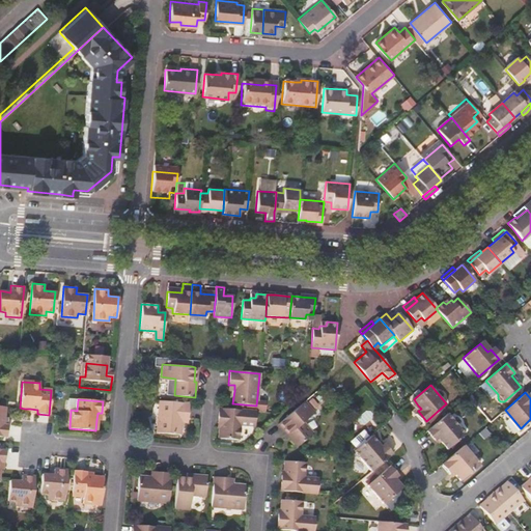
[(182,417),(188,418),(189,403),(183,402),(159,400),(157,432),(180,435),(182,423),(182,417)]
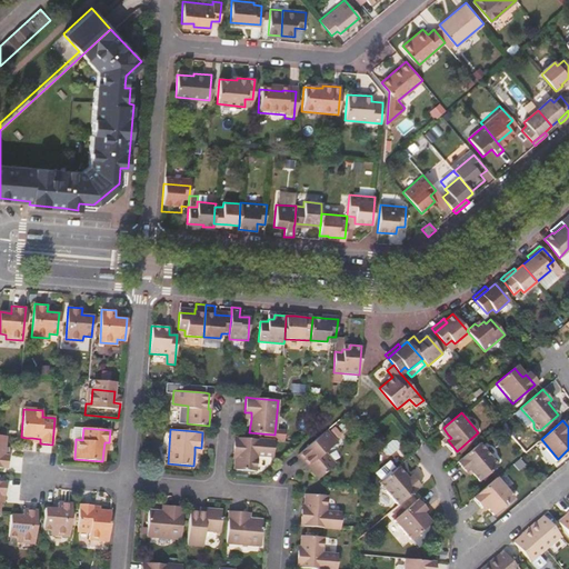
[(338,450),(323,432),(313,441),(315,442),(299,455),(303,460),(308,466),(323,483),(336,472),(326,461),(338,450)]
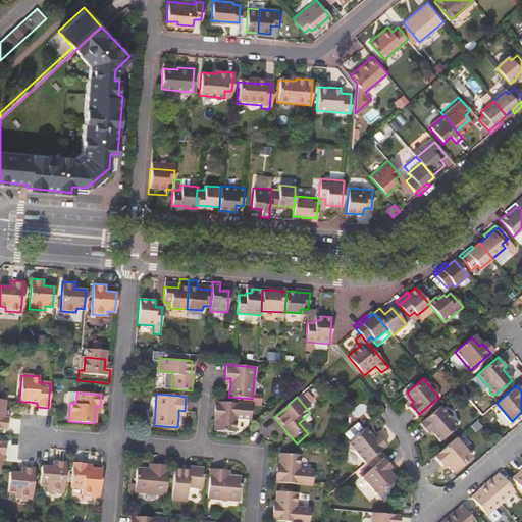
[(248,418),(249,404),(228,403),(215,401),(213,421),(215,421),(214,430),(233,432),(235,417),(248,418)]
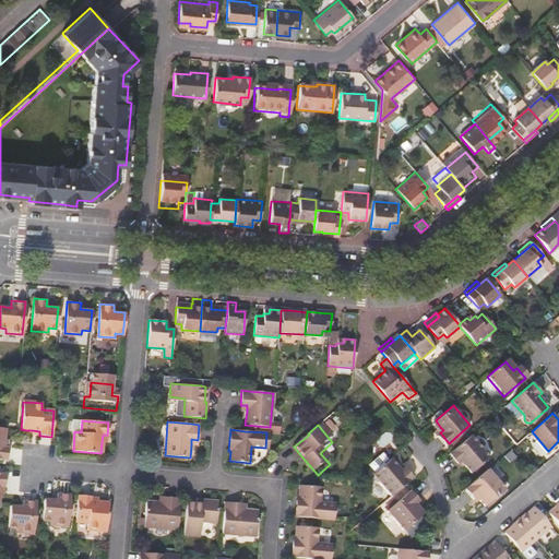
[(485,450),(472,435),(450,453),(459,464),(462,462),(472,473),(490,456),(490,453),(487,450),(485,450)]
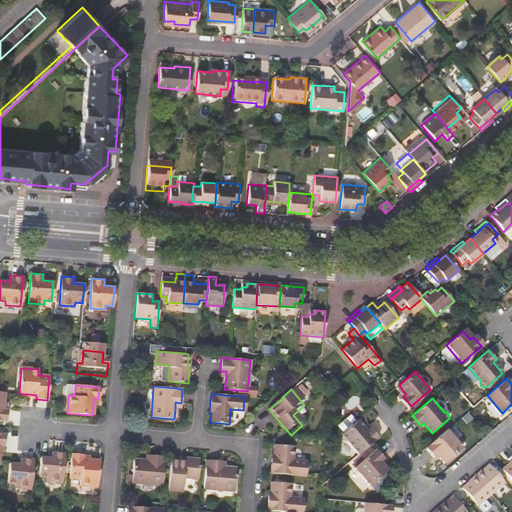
[(346,440),(358,454),(378,437),(370,428),(368,430),(365,427),(358,420),(356,422),(350,415),(338,426),(343,432),(341,434),(341,437),(344,440),(346,440)]
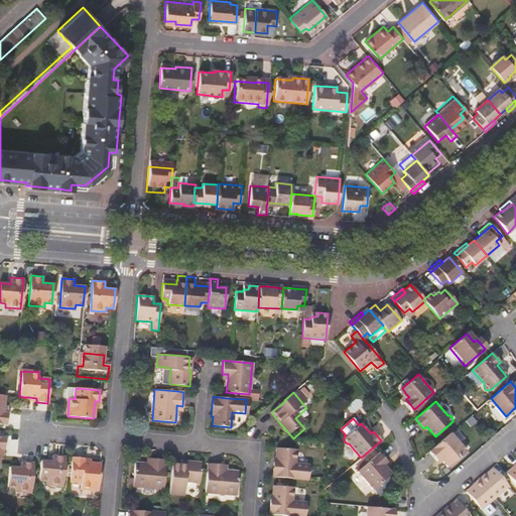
[(465,453),(448,434),(428,452),(437,461),(440,459),(442,461),(447,467),(465,453)]
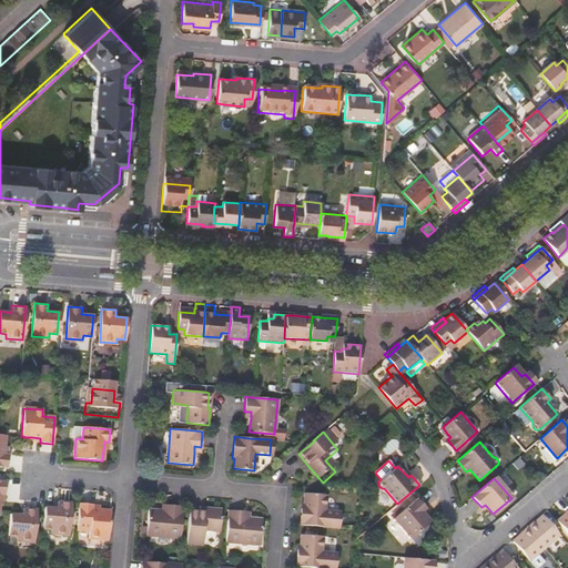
[(323,511),(324,495),(303,493),(302,504),(301,505),(301,515),(300,525),(307,525),(307,526),(336,528),(337,513),(323,511)]
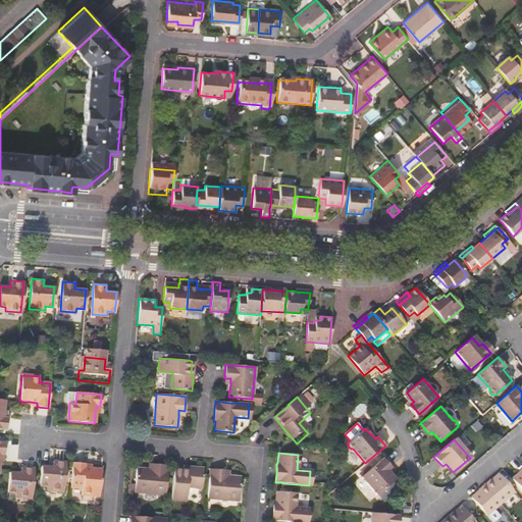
[(396,478),(392,473),(388,470),(392,467),(383,458),(364,475),(379,492),(396,478)]
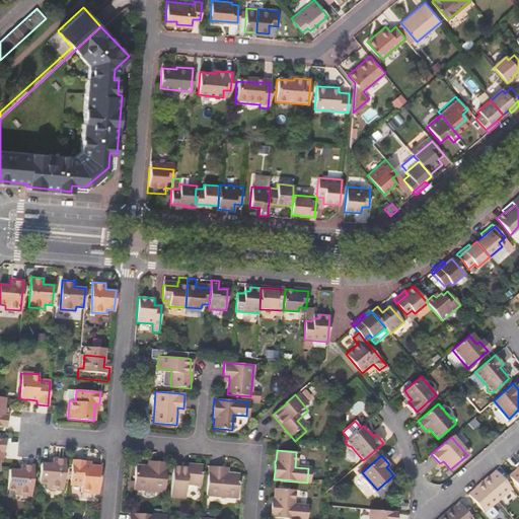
[(52,463),(49,463),(49,464),(41,463),(41,465),(39,483),(47,484),(46,488),(62,489),(65,458),(52,457),(52,463)]
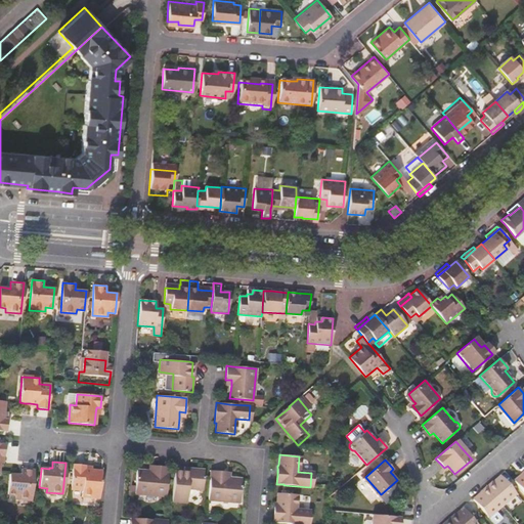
[(83,469),(84,465),(73,464),(70,488),(81,490),(81,495),(99,497),(101,471),(90,470),(83,469)]
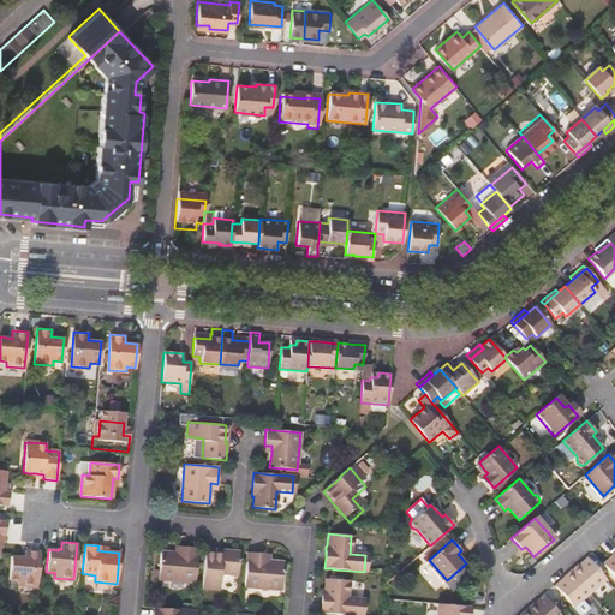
[(181,553),(174,553),(160,551),(159,579),(195,581),(198,555),(198,548),(181,547),(181,553)]
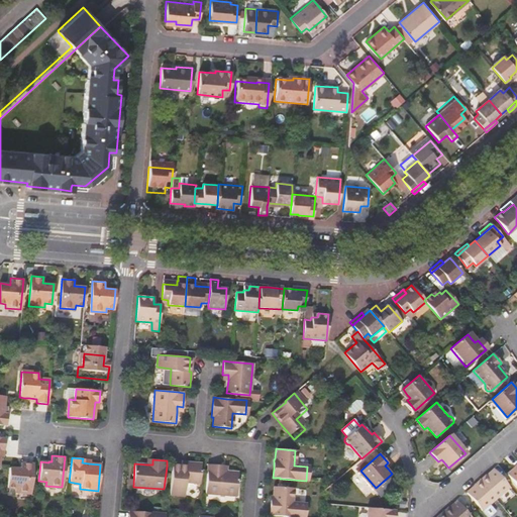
[(200,484),(201,470),(202,463),(172,461),(172,468),(170,496),(185,497),(186,483),(200,484)]
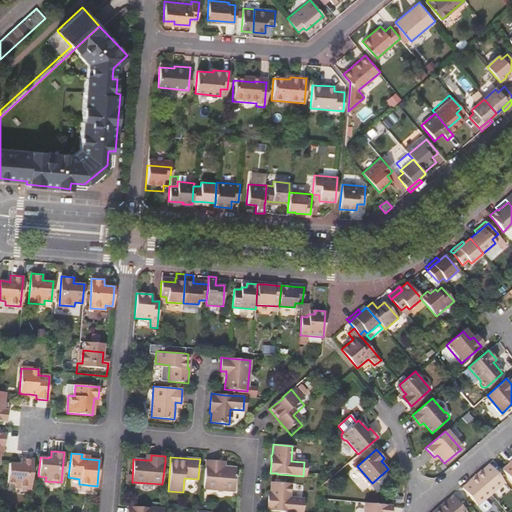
[(30,489),(33,459),(25,458),(20,458),(20,464),(8,463),(7,483),(14,483),(14,487),(30,489)]
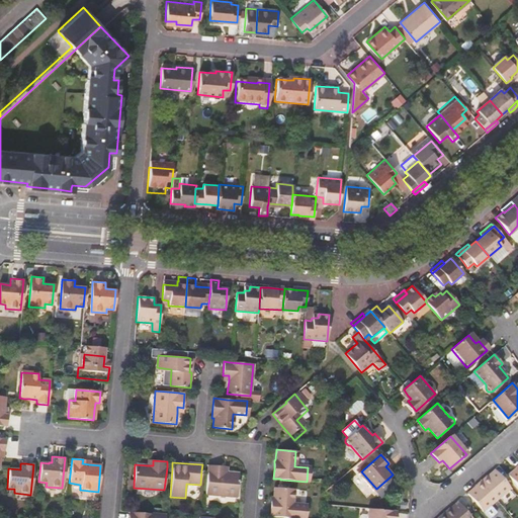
[(517,485),(517,463),(516,465),(517,467),(509,475),(511,478),(517,485)]
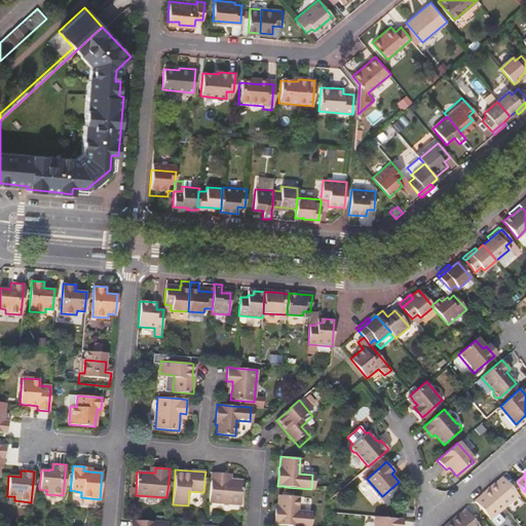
[(225,480),(226,474),(212,473),(211,478),(210,501),(241,504),(243,481),(231,480),(225,480)]
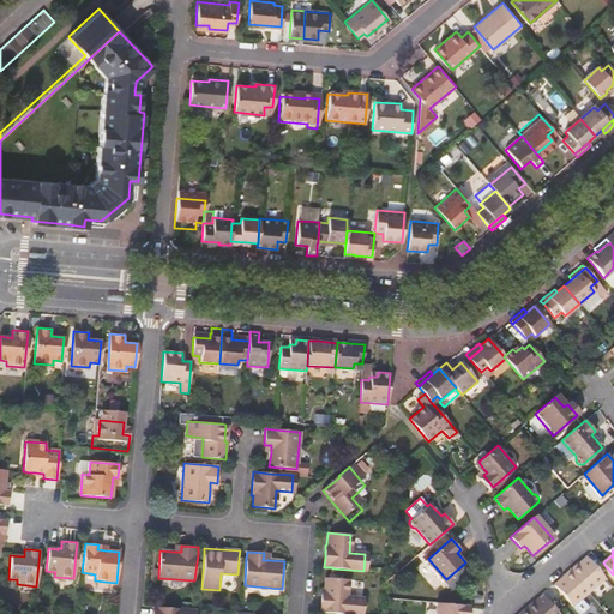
[(589,590),(606,576),(601,570),(588,557),(579,565),(577,563),(570,569),(589,590)]
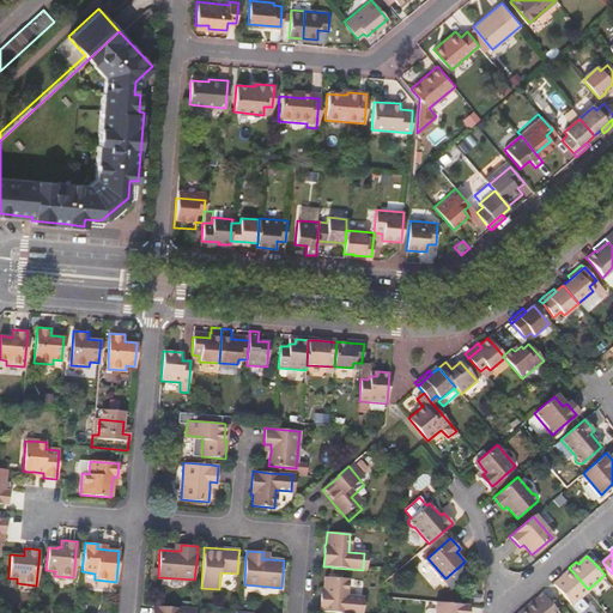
[(571,602),(572,602),(581,595),(588,589),(569,568),(566,570),(562,574),(564,575),(554,583),(563,594),(571,602)]
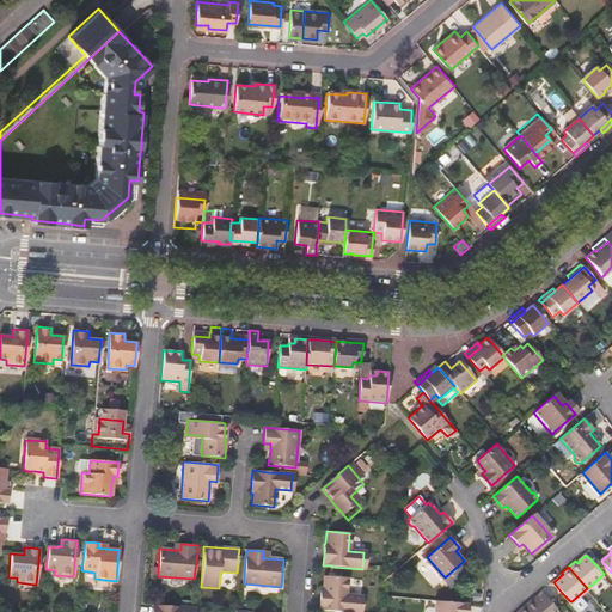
[(344,579),(330,576),(323,576),(322,587),(320,588),(319,600),(319,610),(331,611),(342,611),(359,611),(360,598),(343,595),(344,579)]
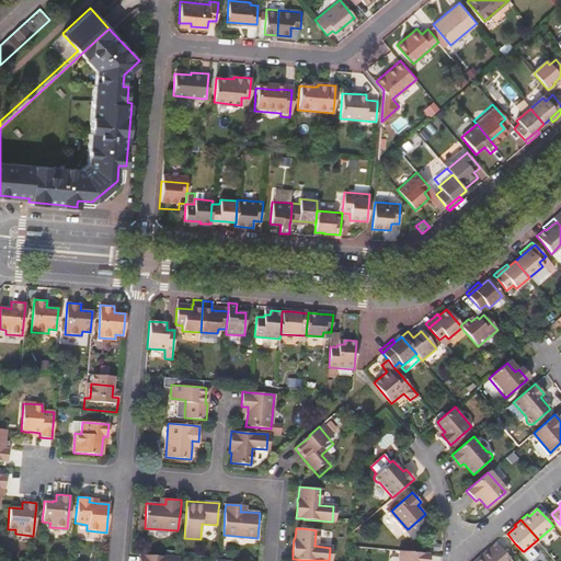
[(512,560),(505,552),(496,544),(488,550),(487,548),(485,549),(481,553),(487,560),(512,560)]
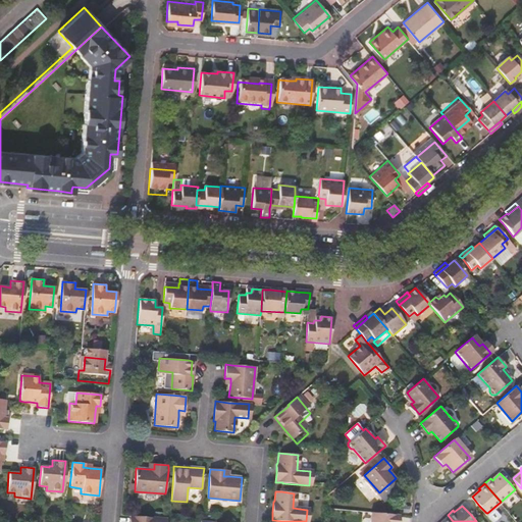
[(501,514),(494,507),(487,513),(493,521),(501,514)]
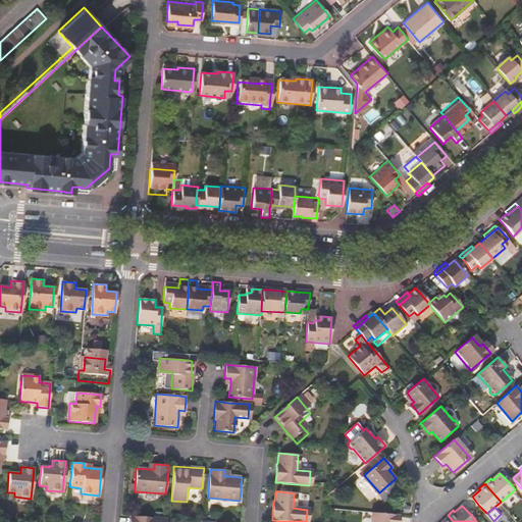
[(398,521),(400,515),(374,513),(373,521),(398,521)]
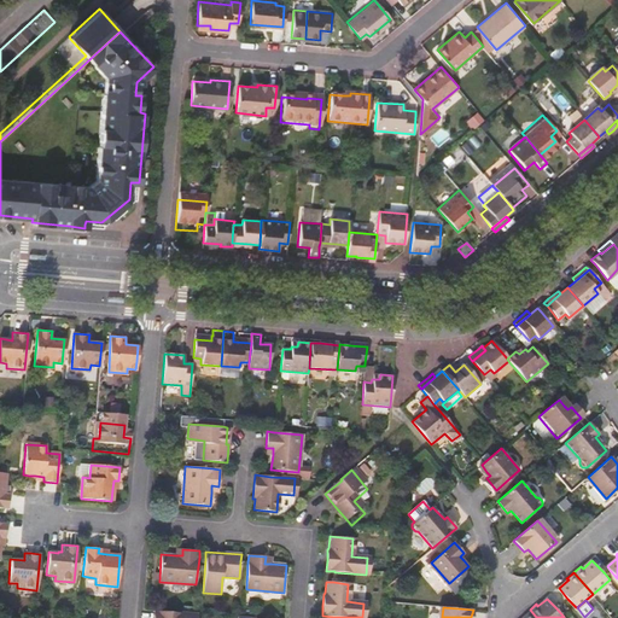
All buildings are outlined.
